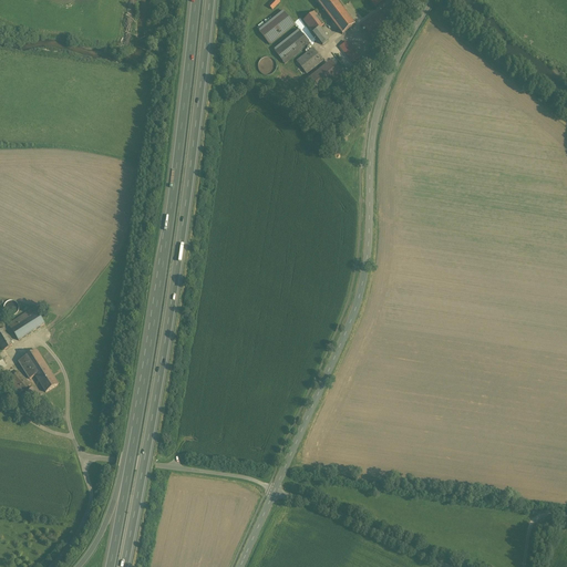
[(278,0),(274,0),(268,6),(272,9),(280,2),(278,0)]
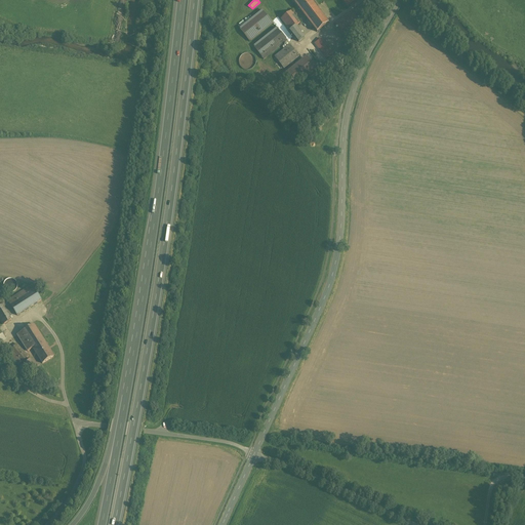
[(291,0),(301,11),(313,3),(310,0),(291,0)]
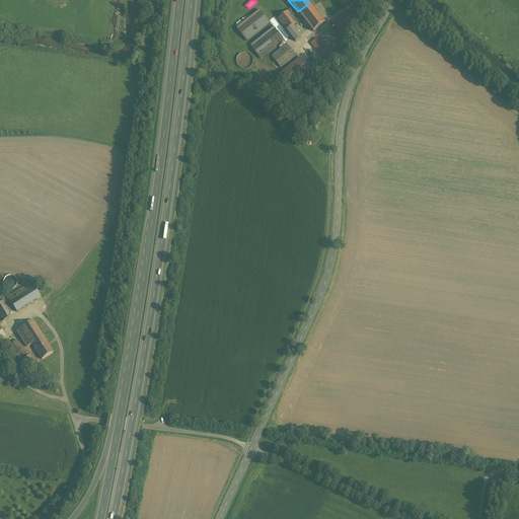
[(371,12),(373,11),(375,9),(376,6),(377,3),(376,1),(375,0),(361,0),(361,2),(361,5),(361,8),(363,10),(365,11),(368,12),(371,12)]
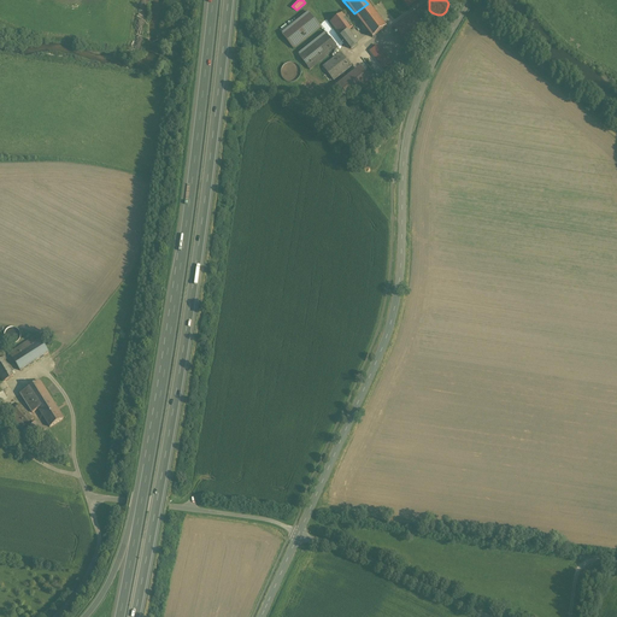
[(386,28),(368,4),(354,13),(372,37),(386,28)]
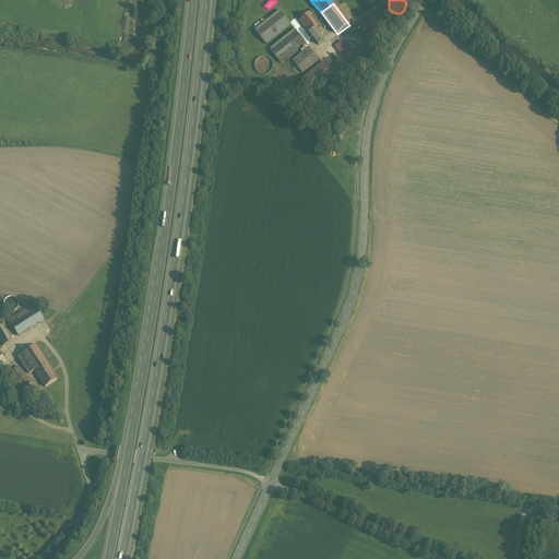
[(265,44),(290,24),(280,11),(254,30),(265,44)]
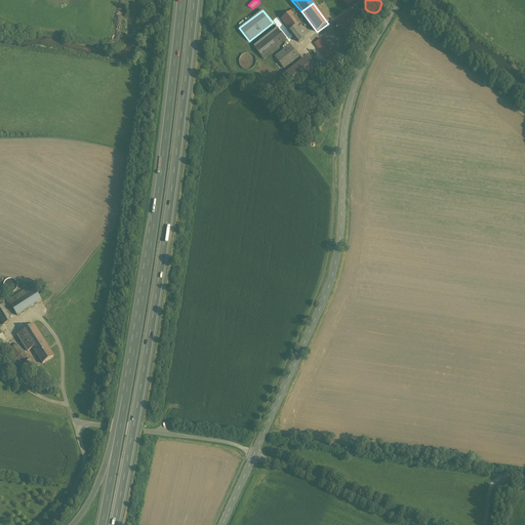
[(300,23),(291,11),(281,19),(298,42),(304,38),(295,27),(300,23)]
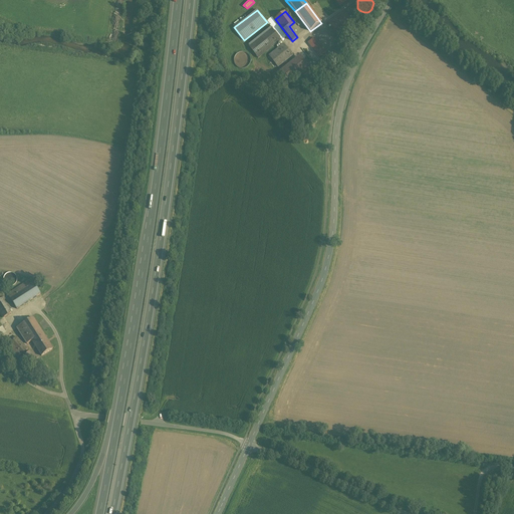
[(271,27),(248,45),(258,58),(281,40),(271,27)]
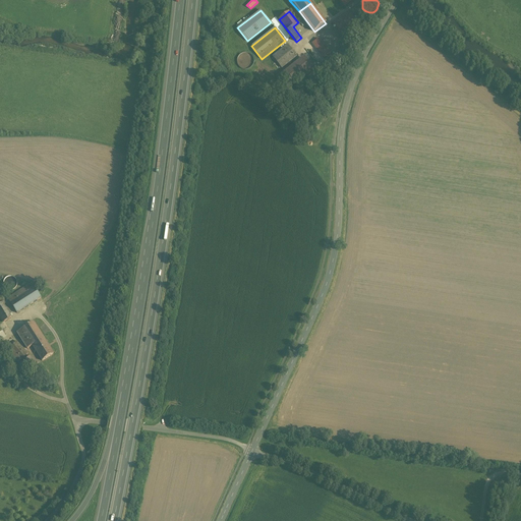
[(319,39),(311,44),(324,59),(330,54),(319,39)]
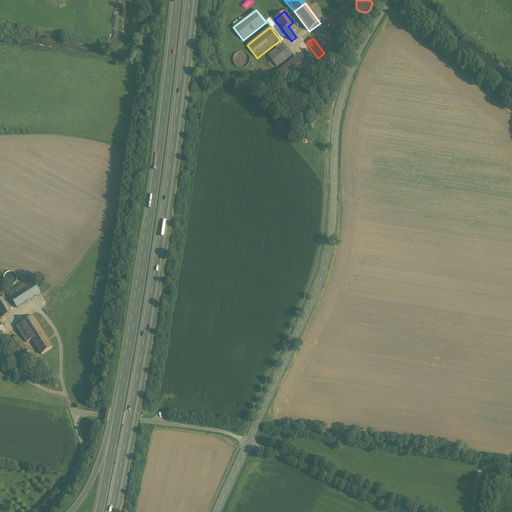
[(283,44),(268,56),(277,67),(292,55),(283,44)]
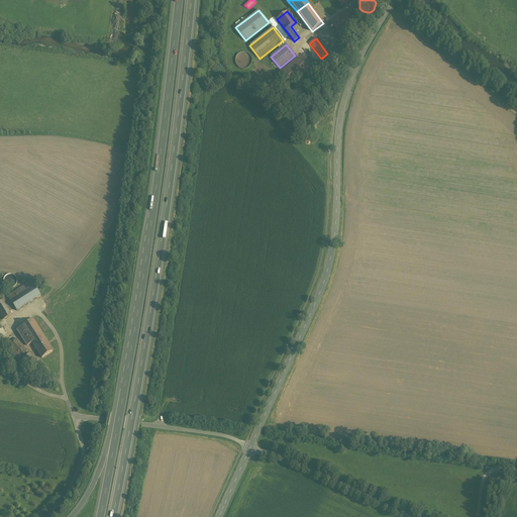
[(239,68),(241,69),(244,69),(247,69),(249,67),(251,65),(252,62),(252,60),(251,57),(249,55),(247,53),(244,53),(241,53),(239,54),(237,56),(235,58),(235,61),(235,64),(237,66),(239,68)]
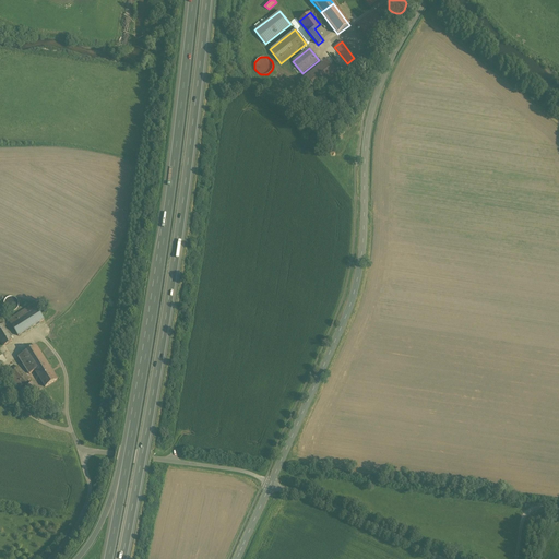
[(326,61),(301,81),(310,93),(336,73),(326,61)]
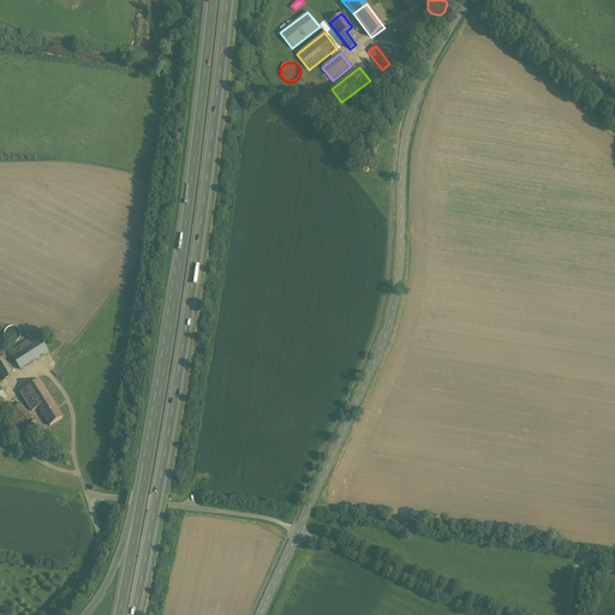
[(18,328),(15,327),(12,327),(10,327),(7,329),(6,332),(6,334),(7,336),(9,339),(11,340),(13,340),(16,340),(18,339),(19,336),(21,334),(21,333),(19,330),(18,328)]
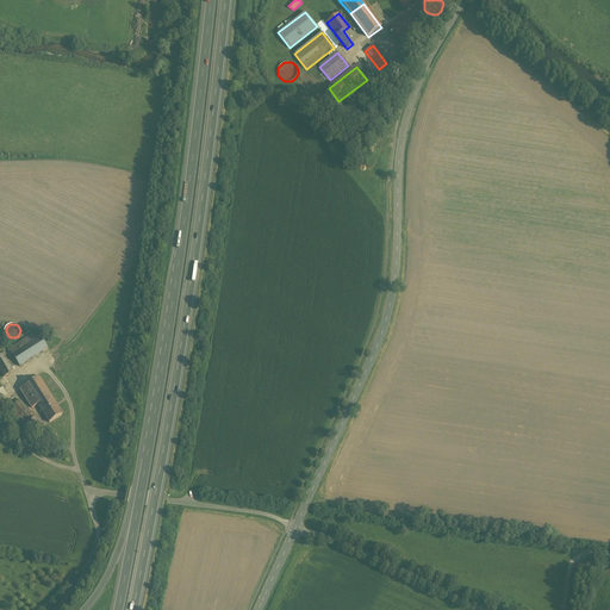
[(37,332),(10,350),(20,367),(48,349),(45,346),(37,332)]
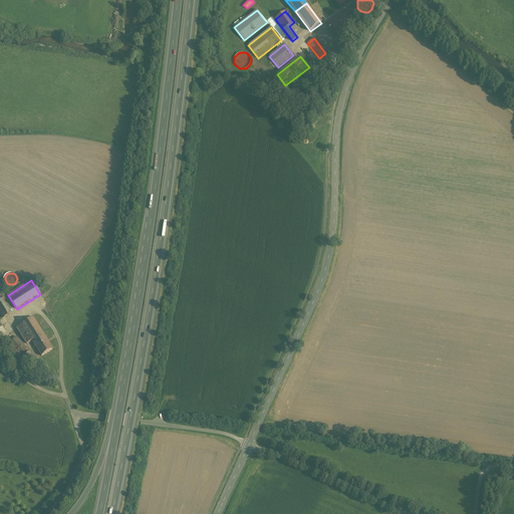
[(48,285),(38,291),(40,294),(41,295),(51,289),(48,285)]
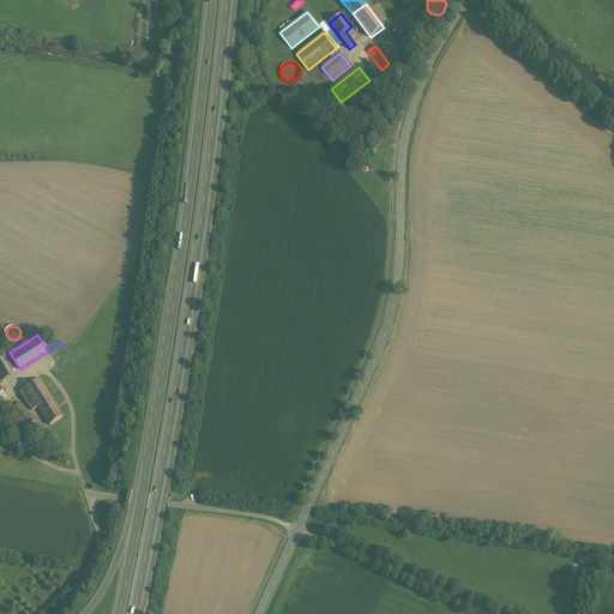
[(5,355),(0,357),(0,374),(4,380),(16,373),(5,355)]
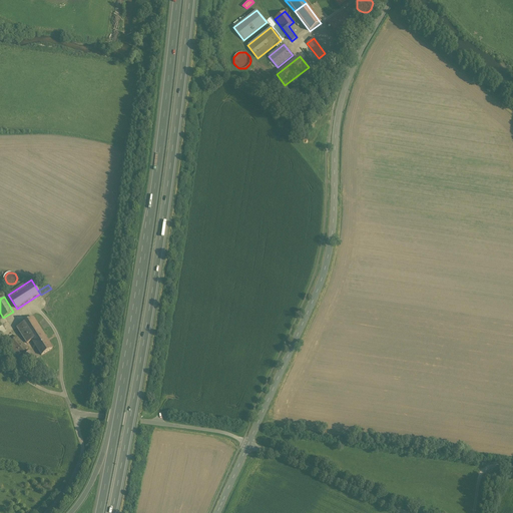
[(35,338),(43,333),(33,318),(16,328),(26,344),(32,341),(33,343),(36,340),(35,338)]
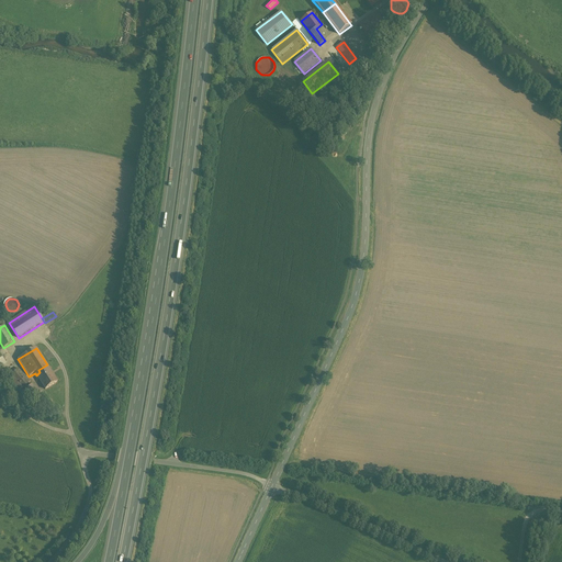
[(58,381),(47,364),(38,370),(40,372),(36,375),(45,390),(58,381)]
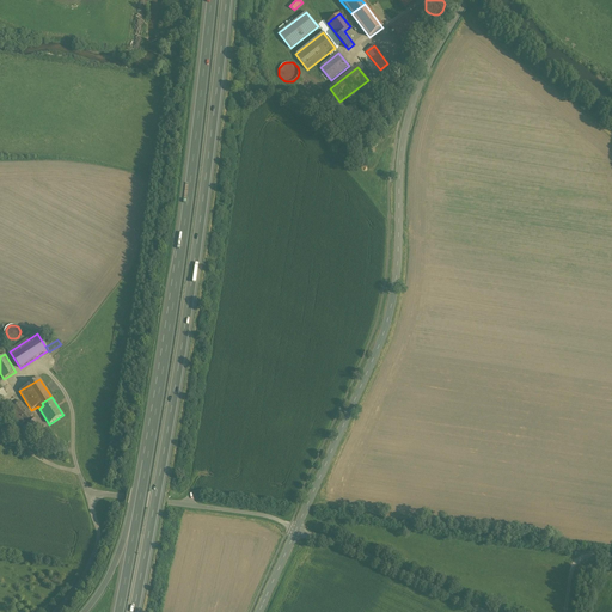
[(11,409),(24,423),(32,416),(19,402),(11,409)]
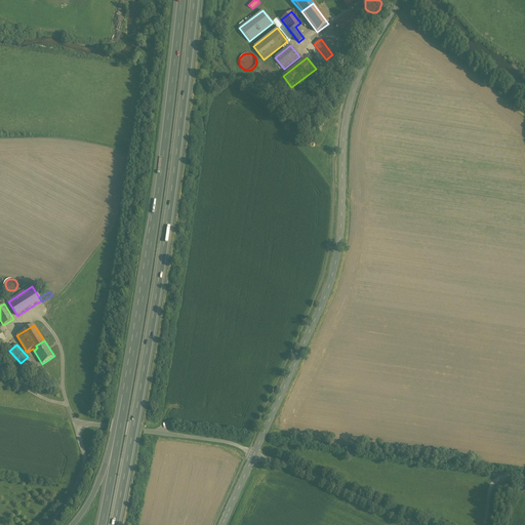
[(30,359),(25,366),(33,373),(39,366),(30,359)]
